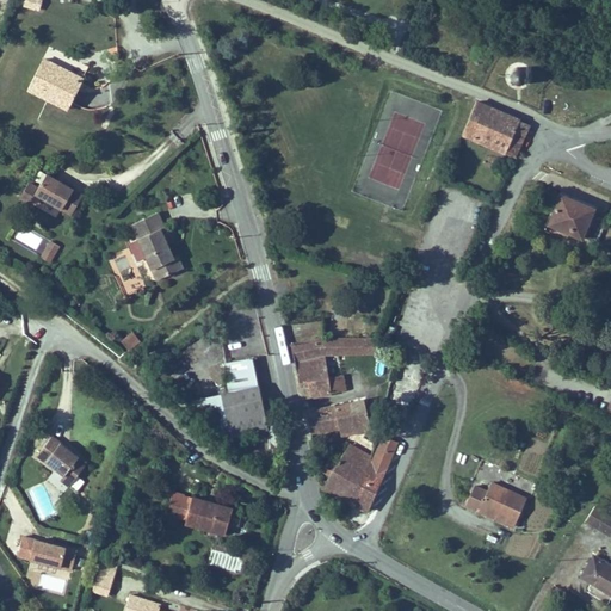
[(22,0),(19,6),(38,13),(42,0),(22,0)]
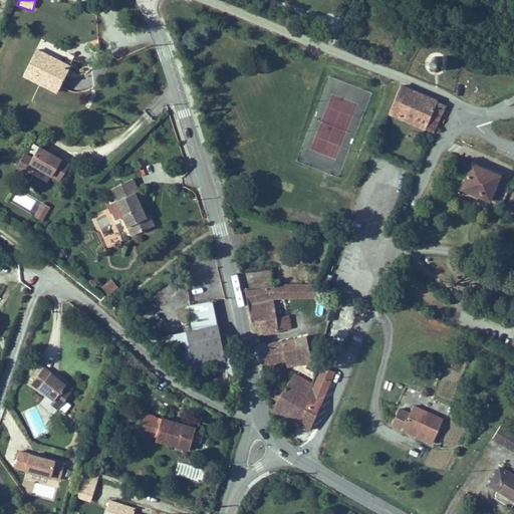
[(22,79),(56,96),(70,67),(36,51),(22,79)]
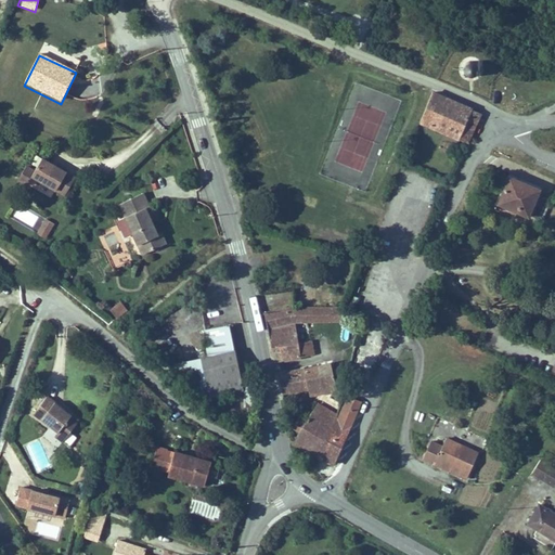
[(473,59),(470,59),(467,59),(465,60),(463,62),(461,64),(461,66),(461,69),(461,72),(463,75),(465,76),(467,77),(470,78),(473,78),(476,76),(478,75),(479,73),(480,69),(480,67),(479,64),(478,62),(476,60),(473,59)]
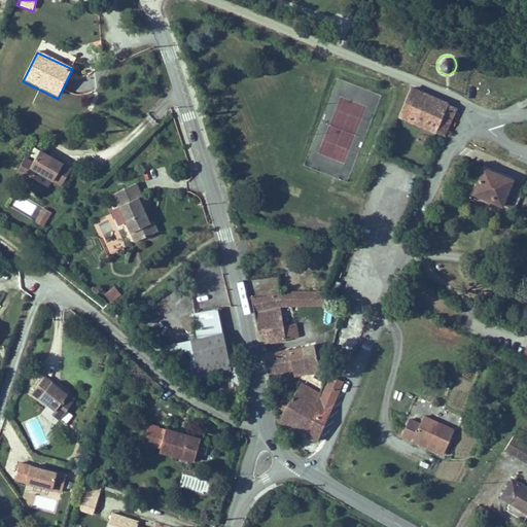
[(413,121),(426,91),(411,84),(398,115),(413,121)]
